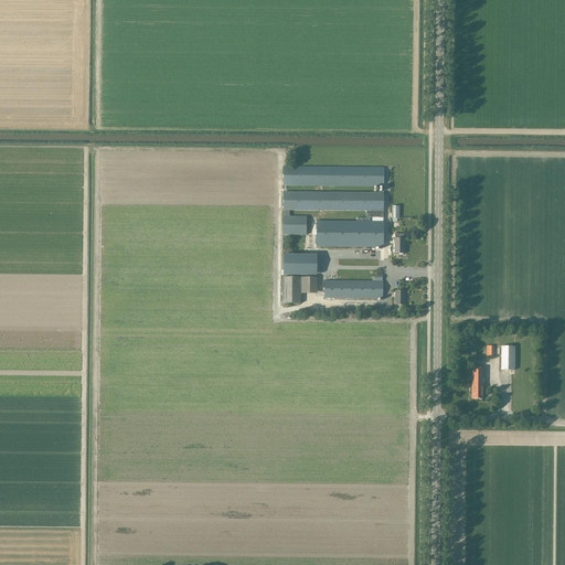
[(384,168),(328,167),(284,167),(284,185),(383,187),(384,168)]
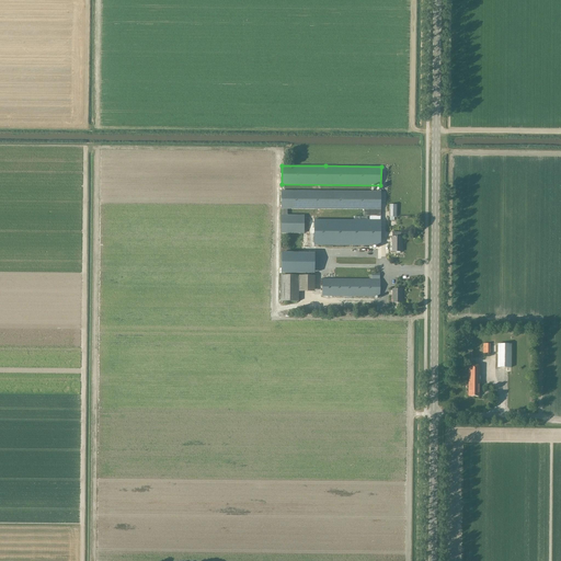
[(281,232),(302,233),(304,216),(285,215),(285,209),(366,209),(366,216),(380,216),(380,192),(282,191),(281,232)]
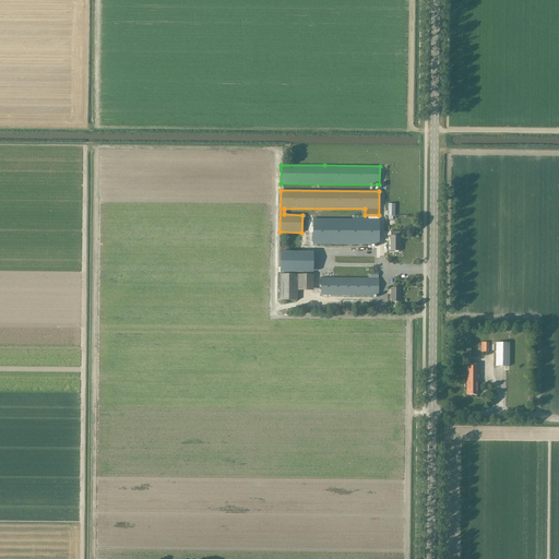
[(379,215),(368,215),(368,218),(313,218),(312,245),(379,245),(379,215)]
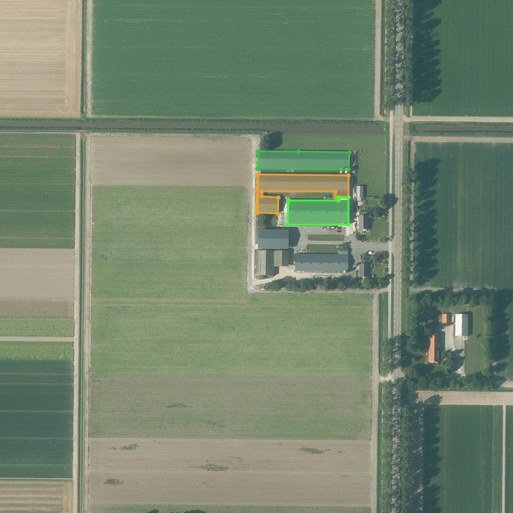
[(359,216),(358,230),(368,230),(368,216),(366,216),(367,212),(358,212),(358,216),(359,216)]
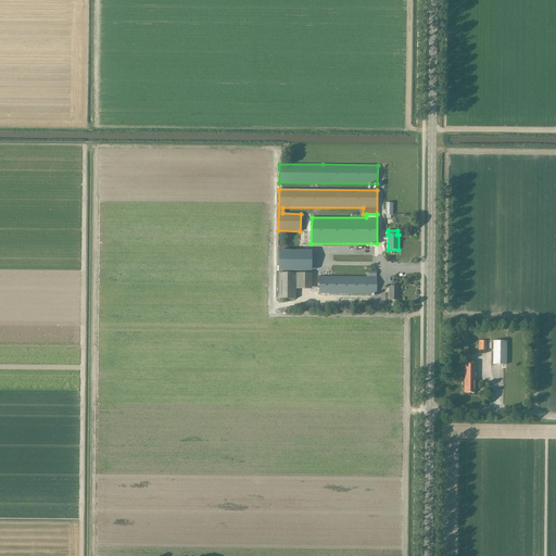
[(278,270),(312,272),(312,251),(290,251),(290,248),(285,248),(285,251),(278,251),(278,270)]
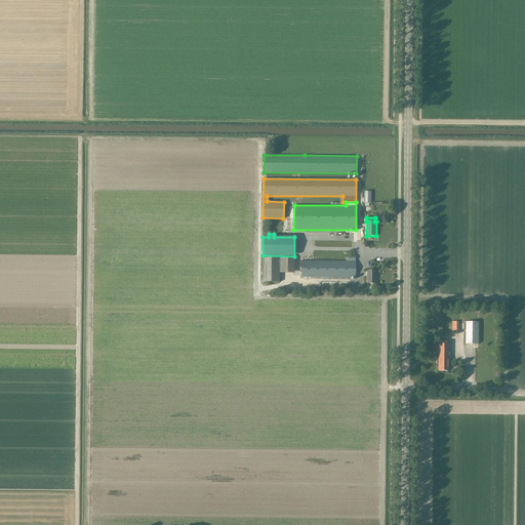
[(263,258),(263,282),(279,282),(279,273),(294,273),(294,258),(263,258)]
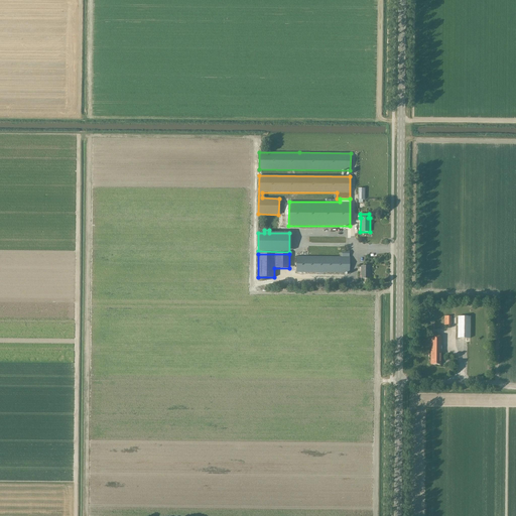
[(349,257),(342,257),(296,257),(296,272),(349,273),(350,257),(349,257)]
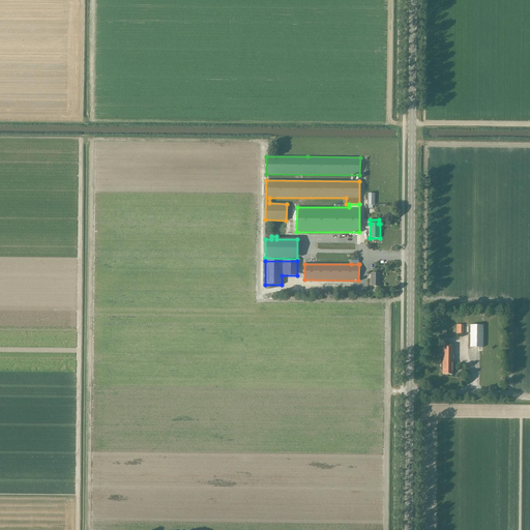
[(379,286),(380,273),(371,273),(371,286),(379,286)]
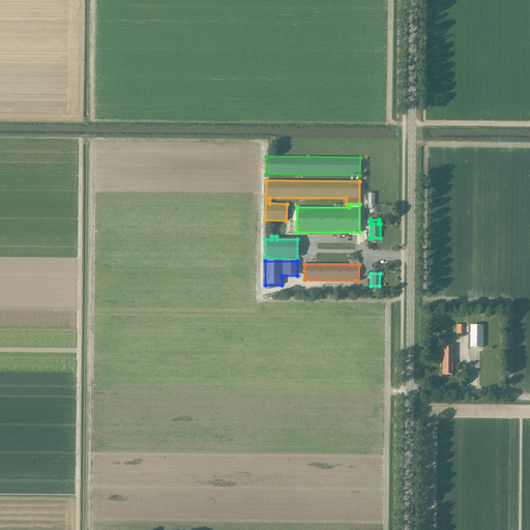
[(482,348),(483,340),(483,325),(470,325),(470,340),(470,348),(482,348)]
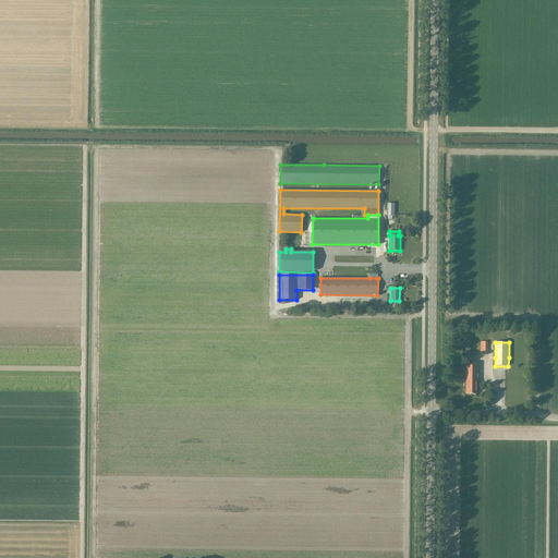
[(476,395),(476,364),(465,364),(465,395),(476,395)]
